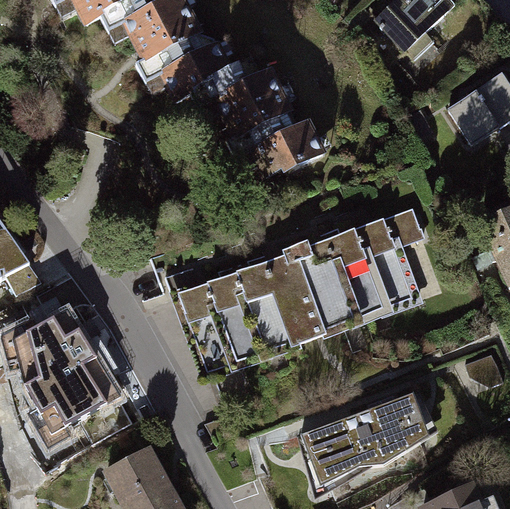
[(98,17),(106,33),(124,23),(169,0),(50,0),(54,7),(68,0),(73,0),(85,23),(98,17)]
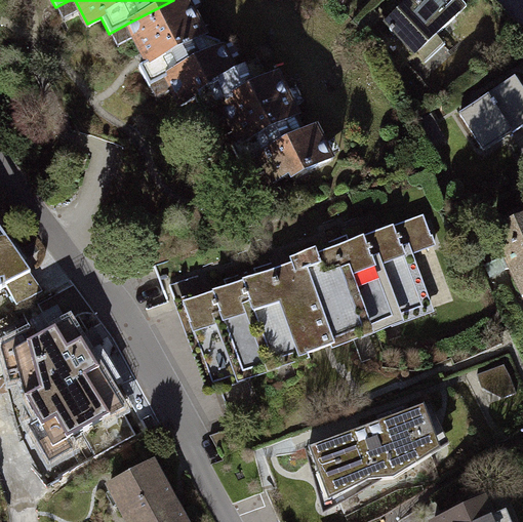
[(204,36),(186,0),(173,0),(127,24),(147,61),(137,66),(148,86),(166,77),(179,103),(194,96),(193,94),(234,73),(233,71),(217,41),(204,36)]
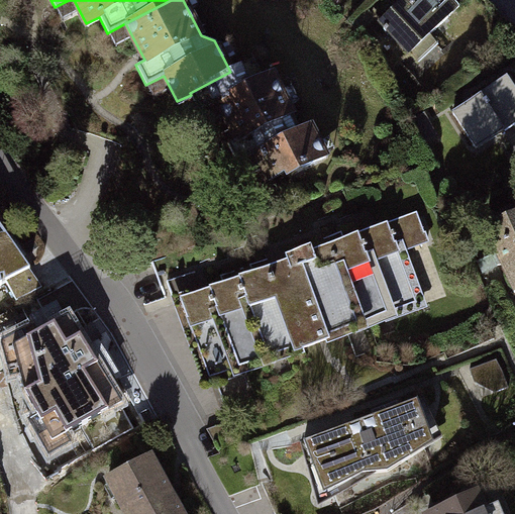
[(457,4),(453,0),(399,0),(379,20),(408,50),(457,4)]
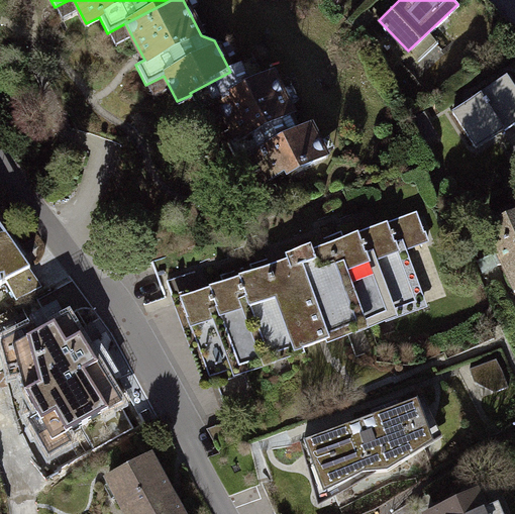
[(252,59),(229,70),(230,72),(190,93),(191,95),(199,110),(216,101),(235,138),(226,142),(236,163),(254,153),(268,178),(297,163),(299,168),(324,155),(315,136),(302,132),(278,85),(264,81),(252,59)]
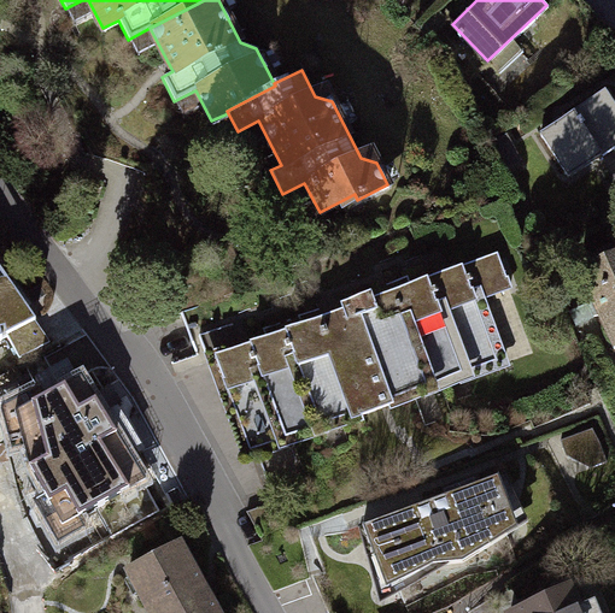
[(614,143),(614,100),(607,88),(538,131),(566,175),(614,143)]
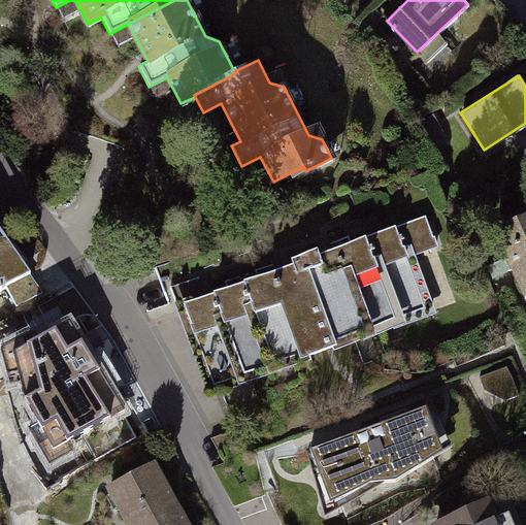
[(525,127),(511,135),(521,155),(525,152),(525,127)]
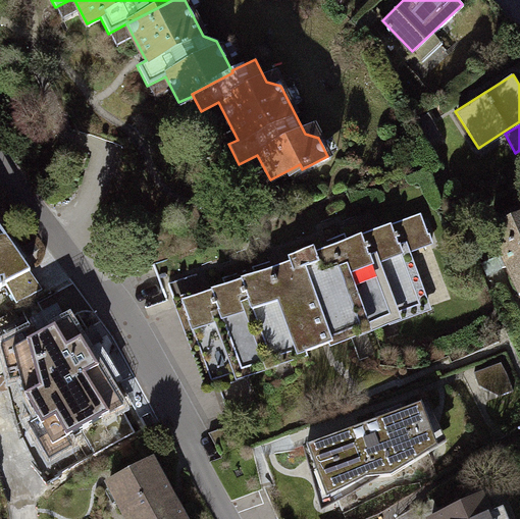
[(373,227),(179,299),(211,383),(424,306),(416,284),(413,287),(400,252),(430,241),(419,211),(373,227)]
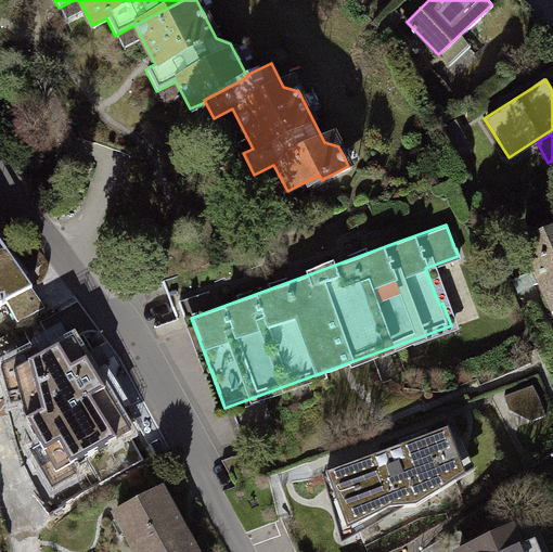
[(552,310),(552,225),(517,242),(551,312),(552,310)]
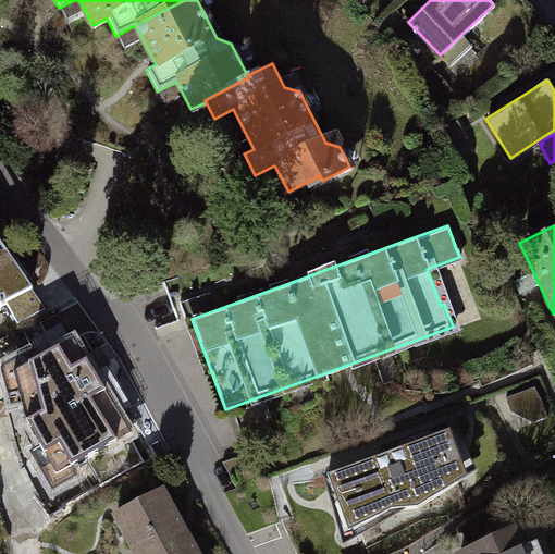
[(0,315),(40,296),(0,237),(0,315)]
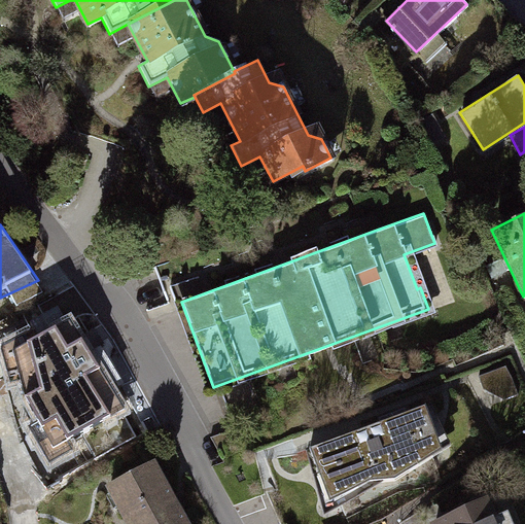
[(61,312),(27,332),(46,367),(77,349),(78,343),(61,312)]
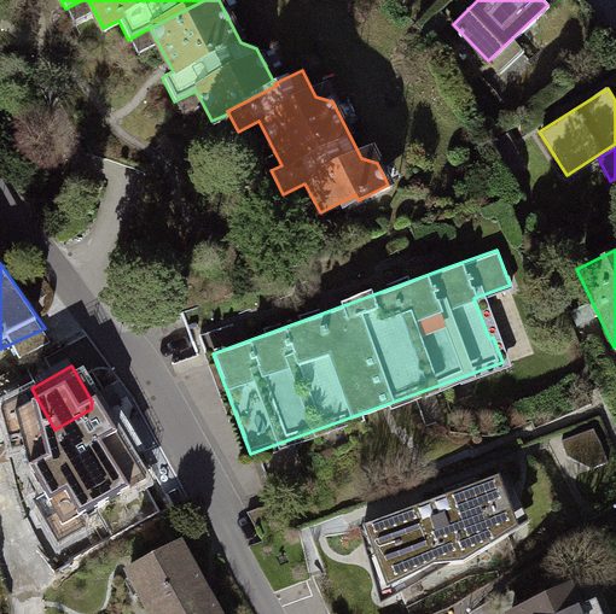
[(39,458),(22,468),(50,520),(69,509),(63,498),(134,460),(105,408),(33,448),(39,458)]
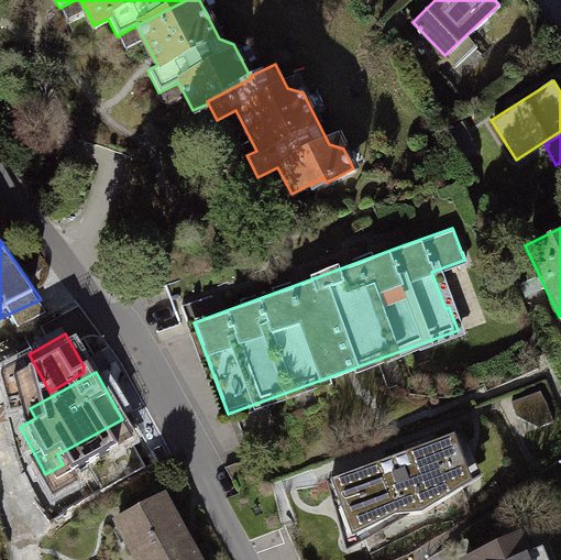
[(538,426),(553,420),(540,388),(510,401),(515,414),(538,426)]
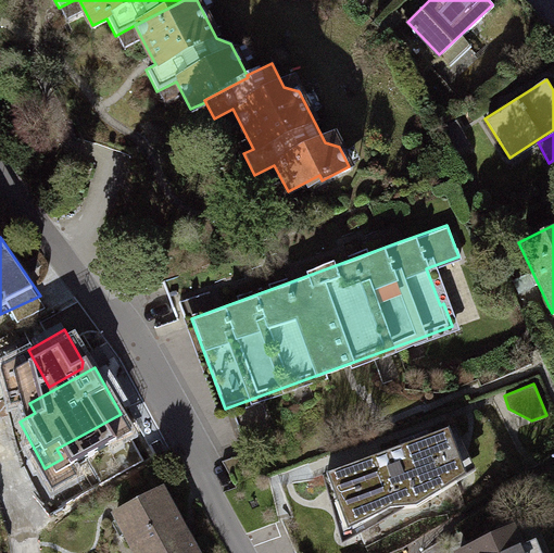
[(448,426),(325,470),(335,500),(345,495),(356,525),(389,506),(415,505),(456,479),(449,457),(457,454),(448,426)]
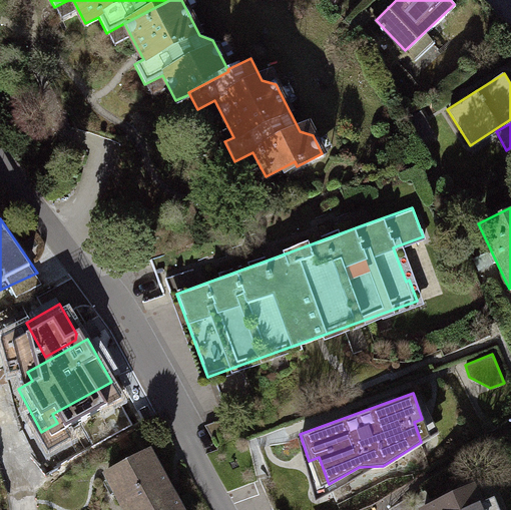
[(106,472),(105,473),(124,509),(179,509),(147,450),(106,472)]
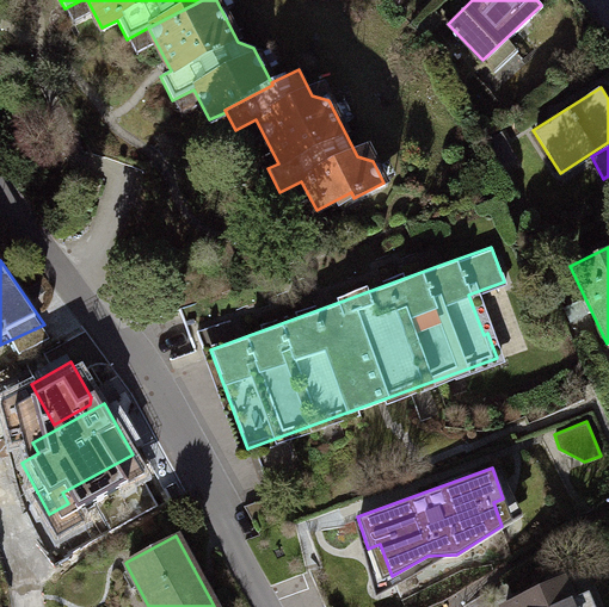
[(603,606),(596,589),(577,598),(568,578),(498,606),(603,606)]
